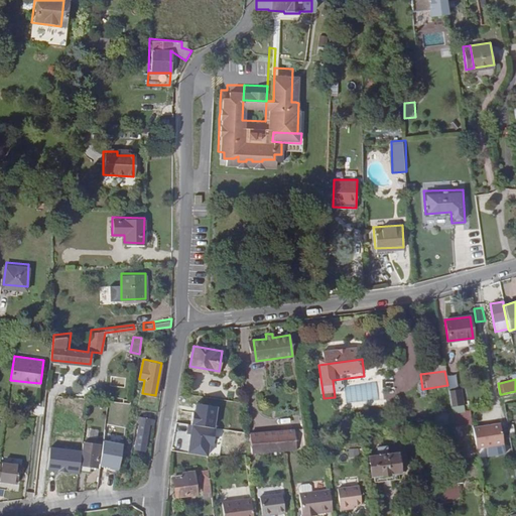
[(459,389),(448,391),(450,406),(461,405),(459,389)]
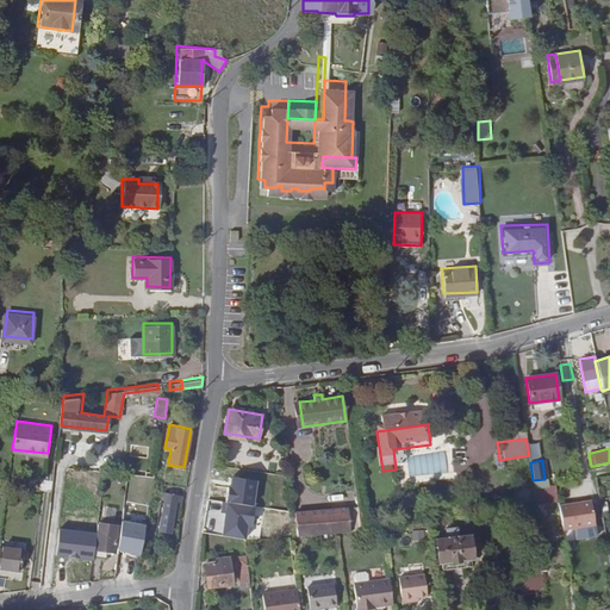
[(533,486),(521,487),(522,500),(534,498),(533,486)]
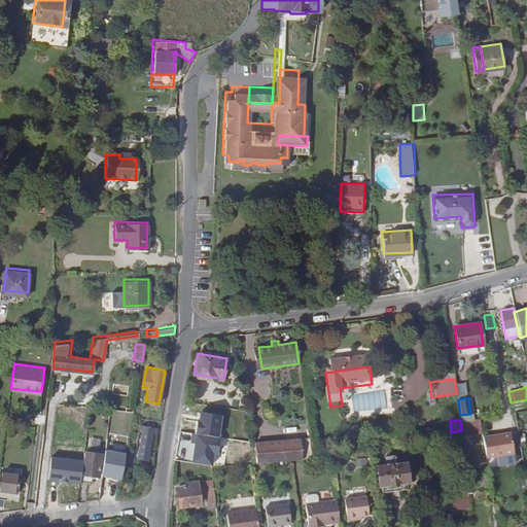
[(160,434),(160,429),(143,426),(142,431),(143,431),(139,456),(147,457),(151,433),(160,434)]
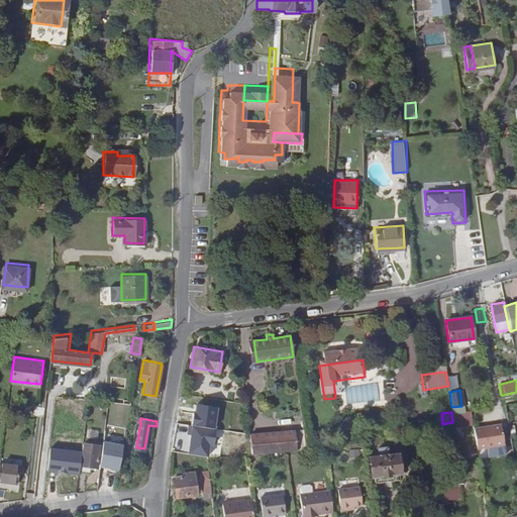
[(501,424),(475,428),(478,448),(505,444),(501,424)]
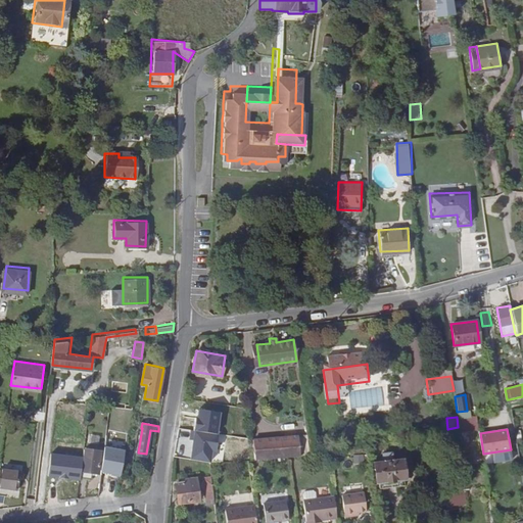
[(100,448),(100,436),(88,435),(88,447),(100,448)]
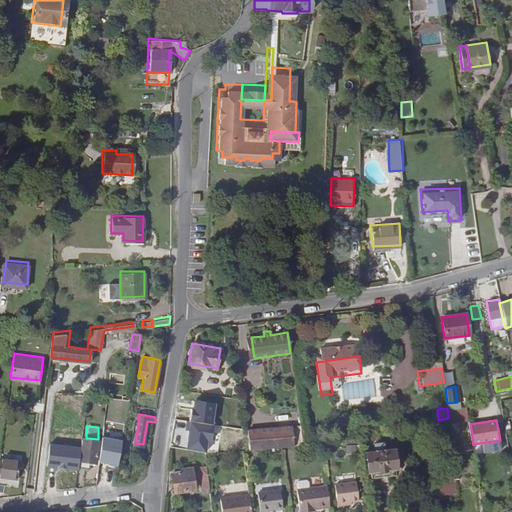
[(262,429),(264,449),(282,448),(295,447),(294,427),(262,429)]
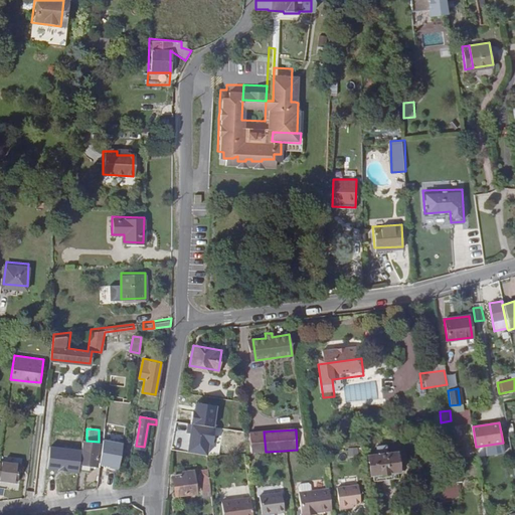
[(251,432),(252,452),(266,452),(264,432),(251,432)]
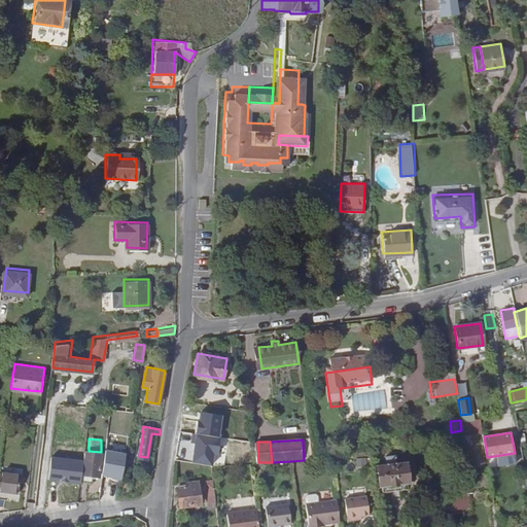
[(100,453),(84,451),(81,473),(97,476),(100,453)]
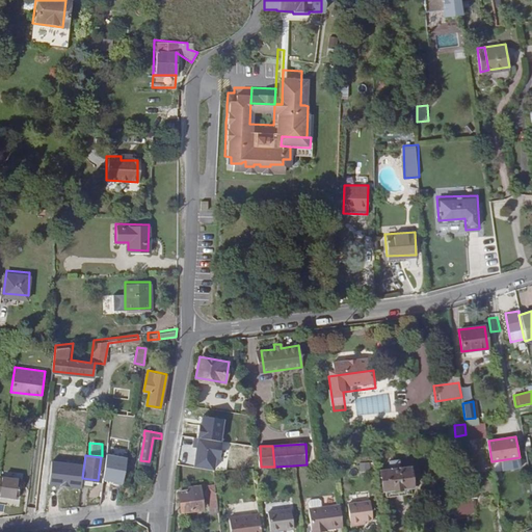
[(384,498),(416,495),(415,488),(420,487),(418,476),(413,476),(411,469),(404,470),(403,460),(389,462),(389,472),(381,473),(384,498)]
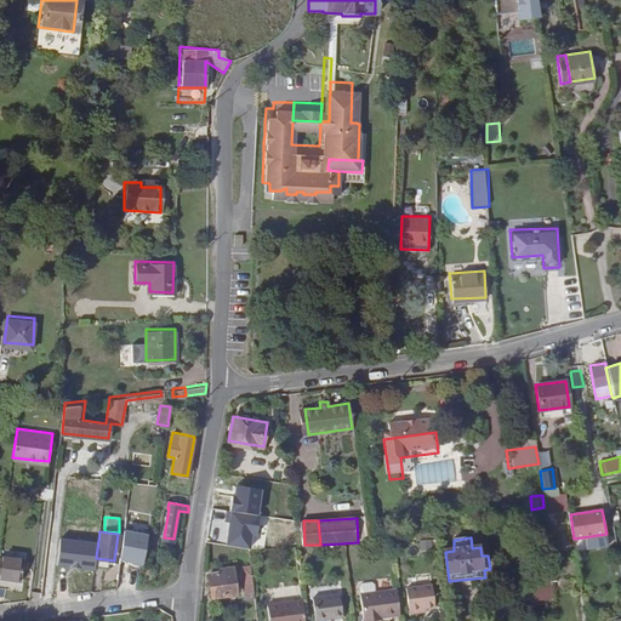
[(0,556),(0,558),(0,577),(22,580),(24,559),(0,556)]
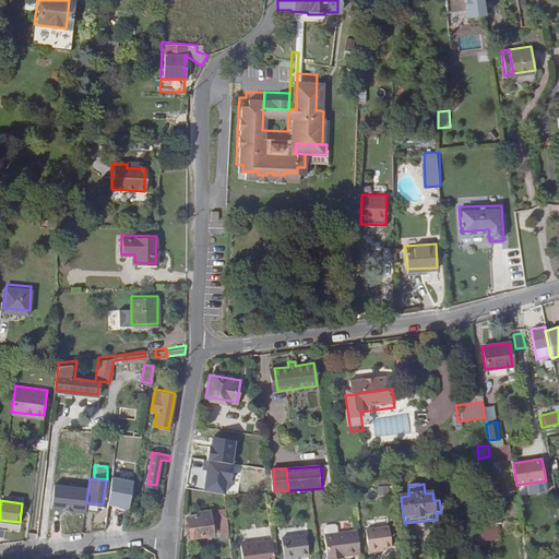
[(229,547),(225,511),(218,512),(223,548),(229,547)]
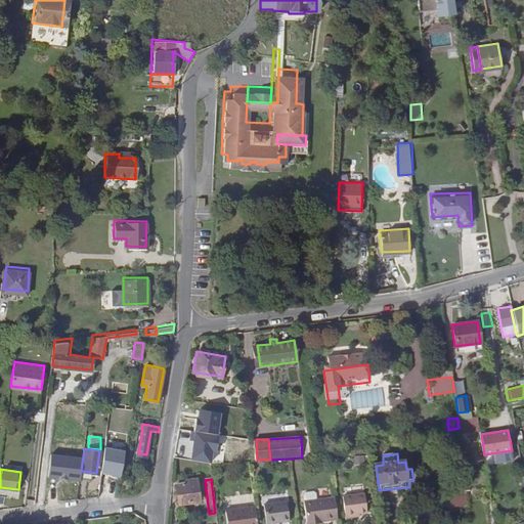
[(178,504),(201,500),(198,481),(176,484),(178,504)]
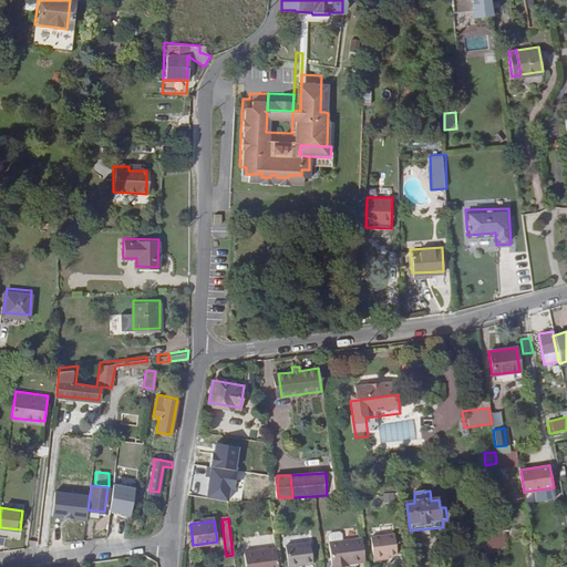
[(40,526),(38,544),(49,544),(50,527),(40,526)]
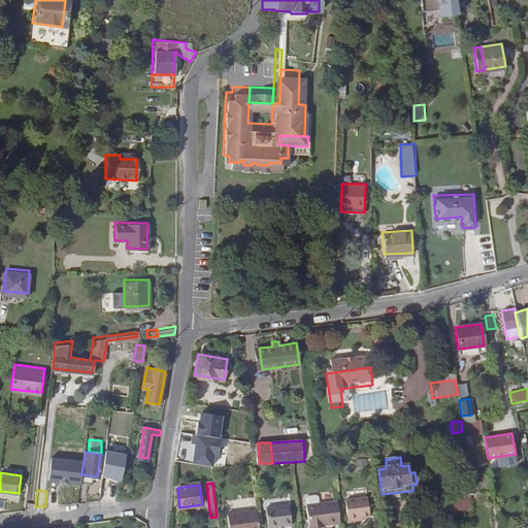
[(438,497),(440,514),(456,512),(456,509),(454,495),(438,497)]
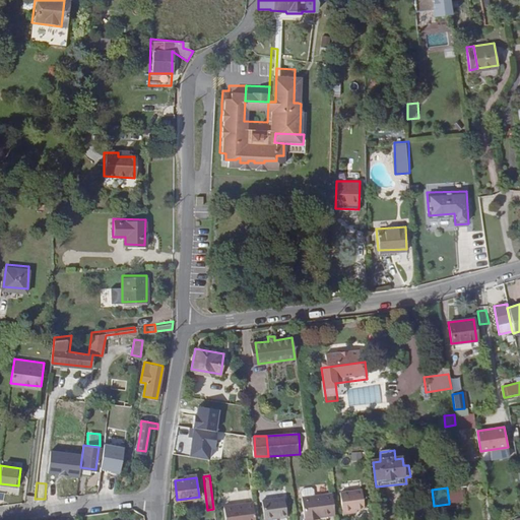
[(347,513),(365,511),(362,492),(339,495),(342,516),(348,516),(347,513)]
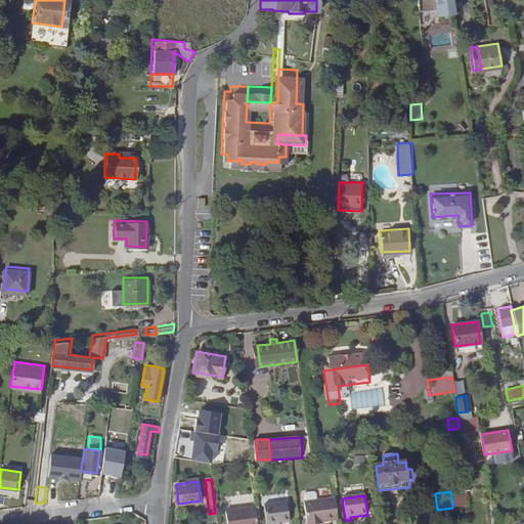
[(319,523),(320,523),(338,522),(335,499),(304,504),(306,523),(319,523)]
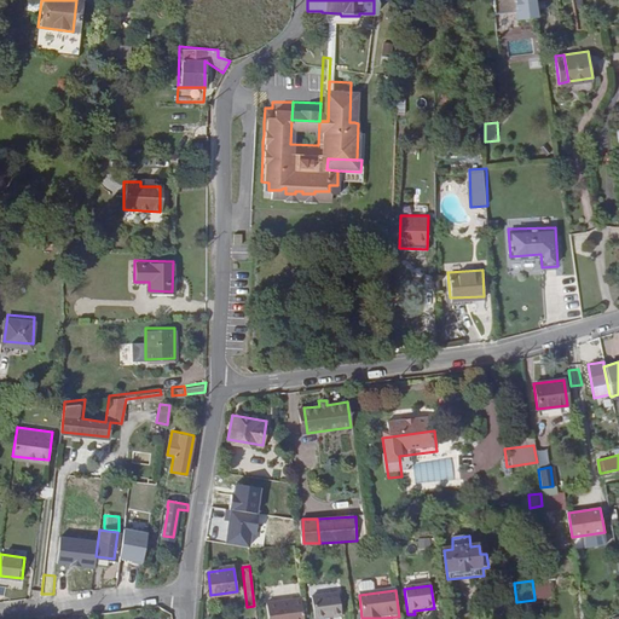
[(313,618),(340,615),(337,594),(311,596),(313,618)]
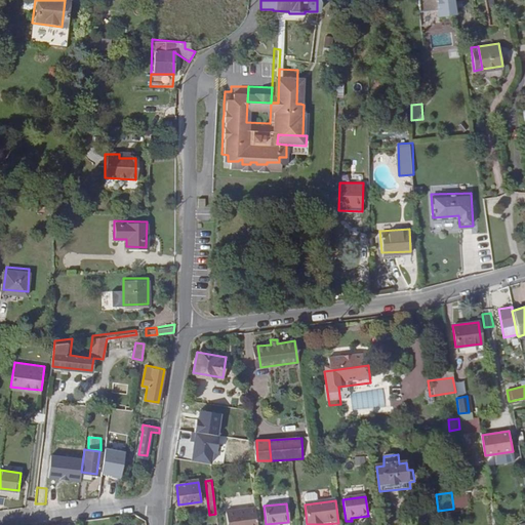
[(256,524),(255,509),(225,513),(226,524),(256,524)]
